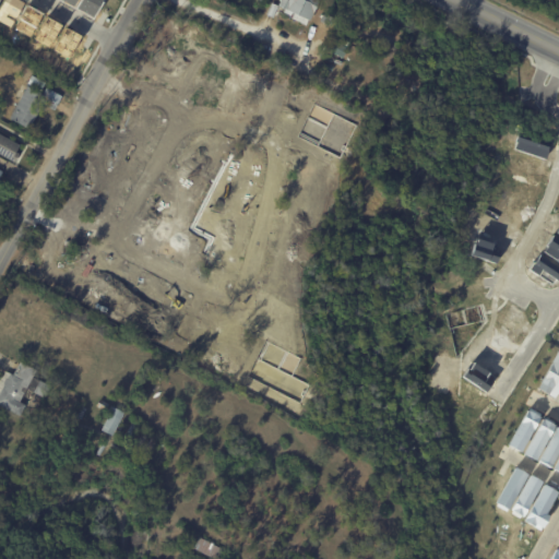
[(0,9),(4,0),(14,0),(23,4),(12,26),(0,20),(0,9)]
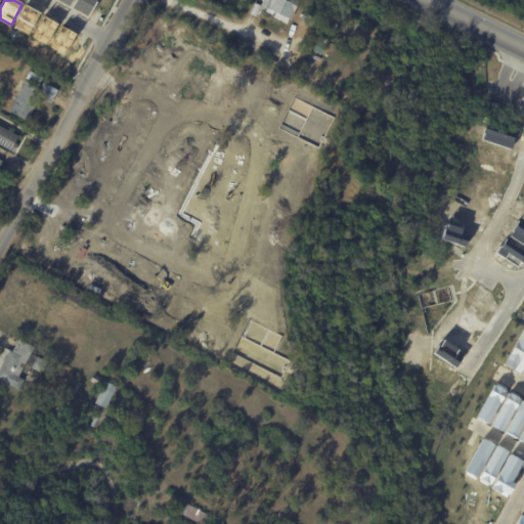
[(77,0),(96,0),(88,16),(73,8),(77,0)]
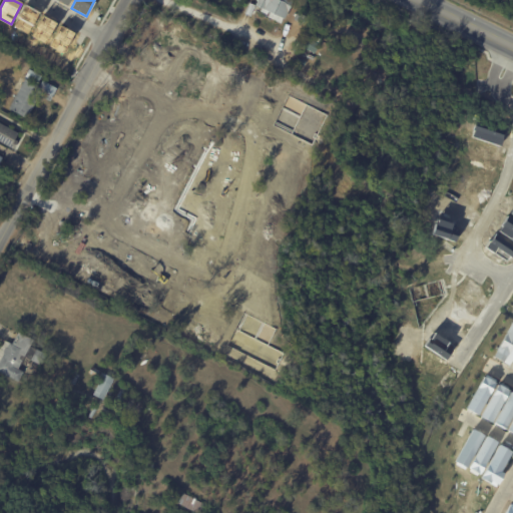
[(292,0),(287,11),(284,17),(283,17),(281,22),(268,16),(269,15),(261,11),(262,8),(255,5),(258,0),(292,0)]
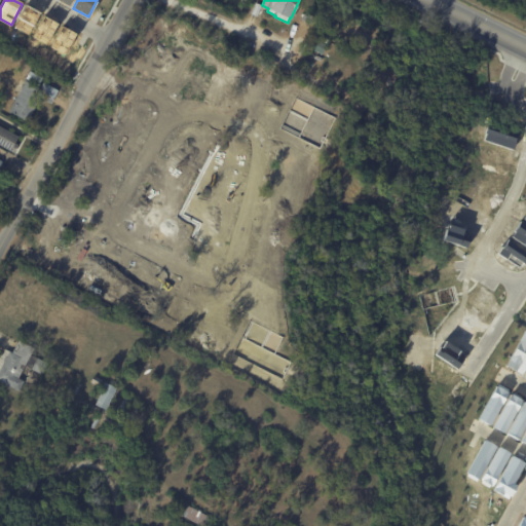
[(258,13),(257,16),(251,13),(256,2),(262,5),(258,13)]
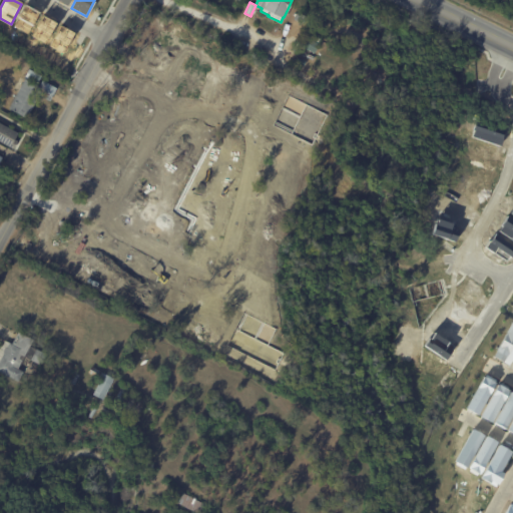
[(24,6),(39,13),(29,34),(14,26),(24,6)]
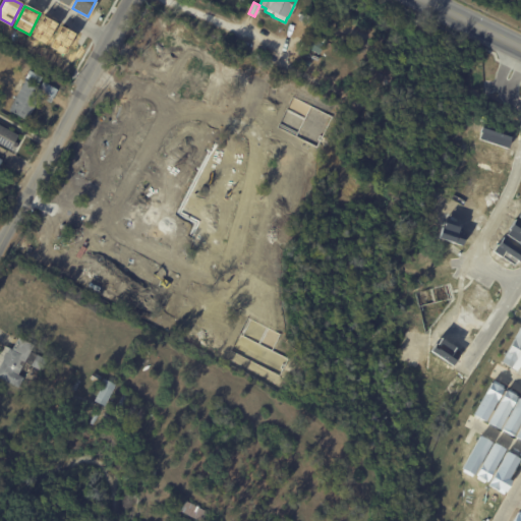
[(302,10),(311,16),(306,24),(297,18),(302,10)]
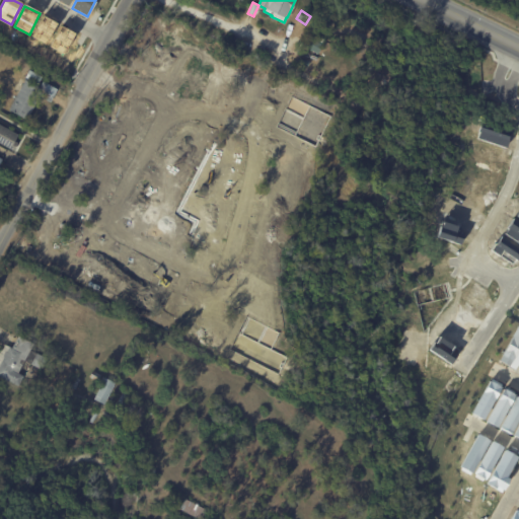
[(43,15),(58,23),(47,44),(31,35),(43,15)]
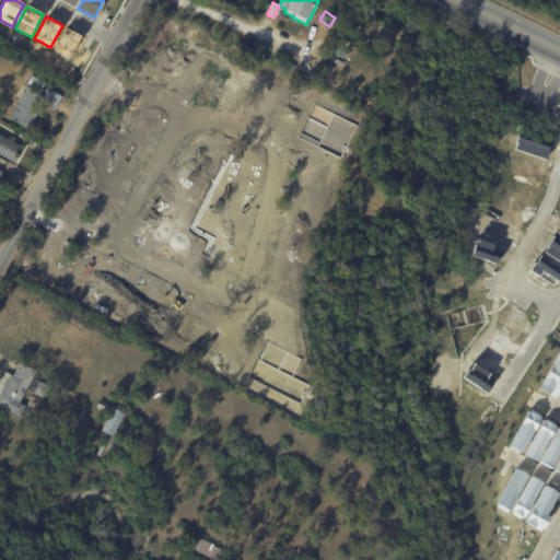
[(201,30),(188,23),(183,35),(195,42),(201,30)]
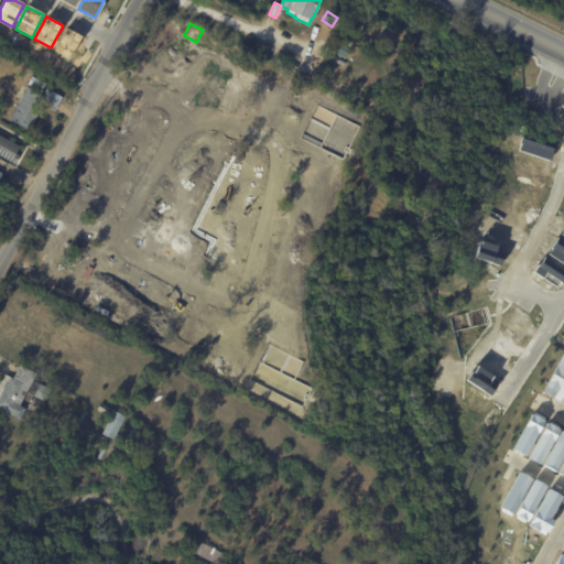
[(67,28),(84,36),(72,58),(55,51),(67,28)]
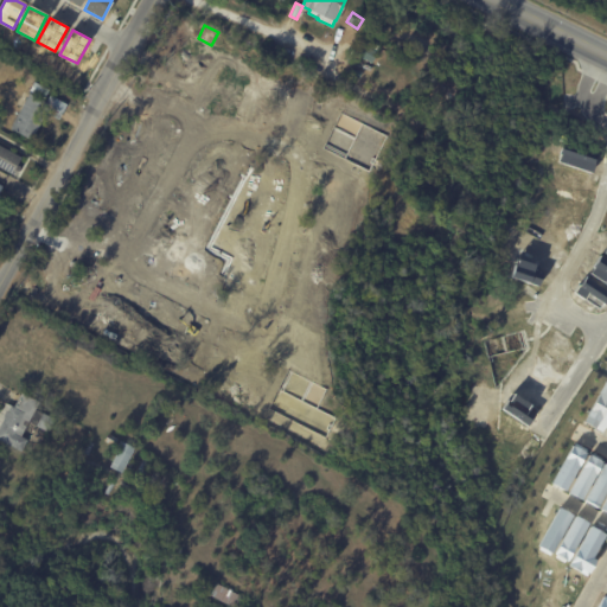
[(32,80),(49,89),(44,98),(27,89),(32,80)]
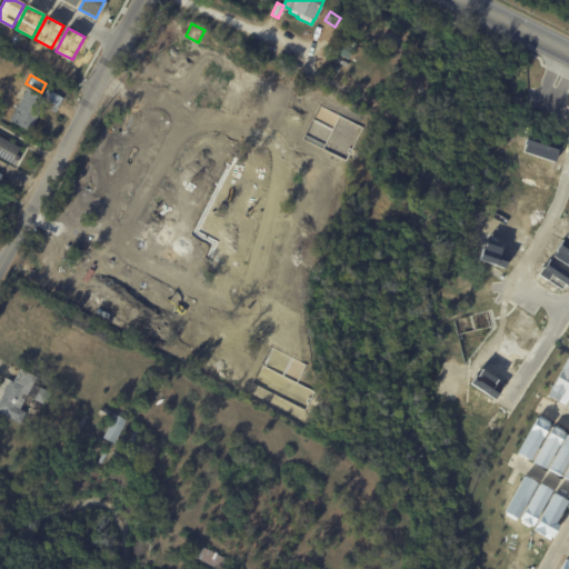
[(41,95),(46,88),(61,97),(53,111),(42,105),(28,130),(8,119),(19,100),(17,99),(25,86),(41,95)]
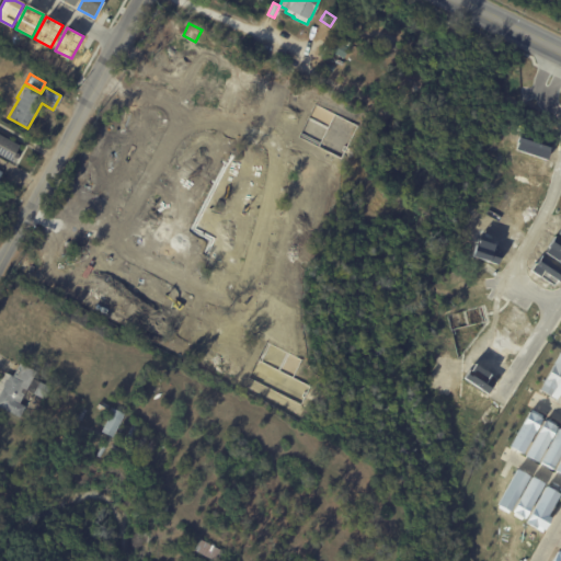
[(551,142),(546,159),(515,149),(517,142),(515,141),(518,132),(551,142)]
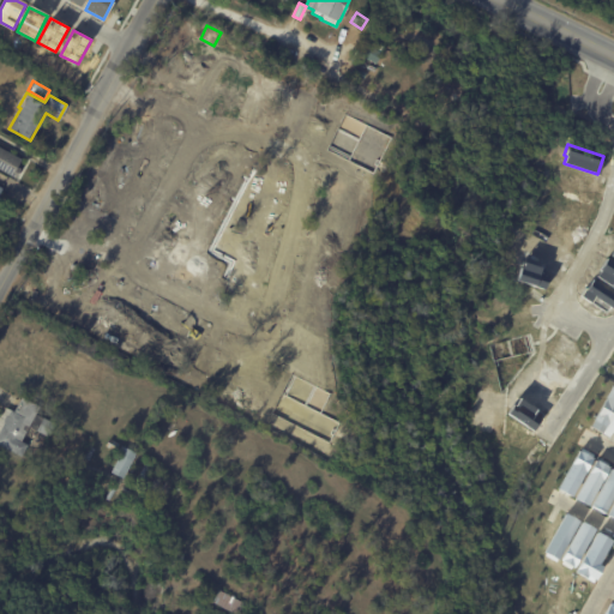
[(0,148),(20,160),(17,167),(20,169),(16,178),(0,168),(0,148)]
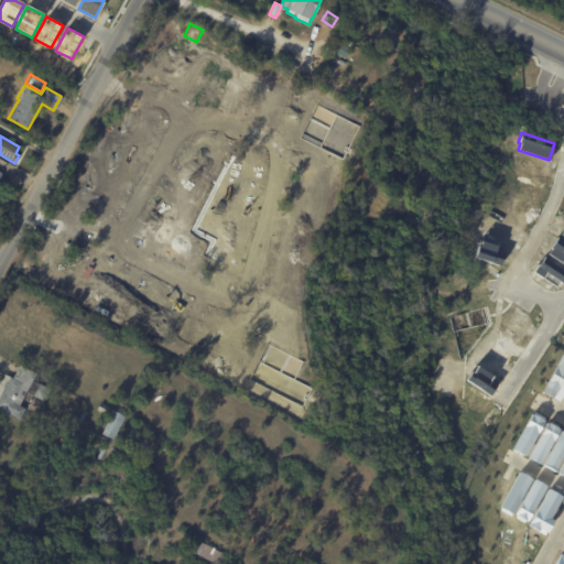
[(563,241),(556,237),(550,247),(551,248),(546,253),(563,264),(563,241)]
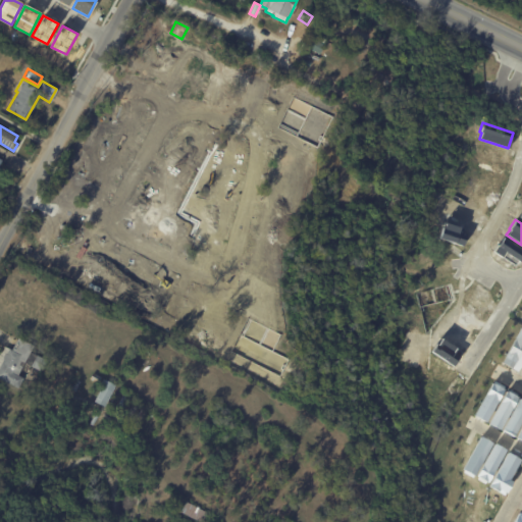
[(439,220),(434,238),(461,246),(465,232),(458,230),(459,226),(439,220)]
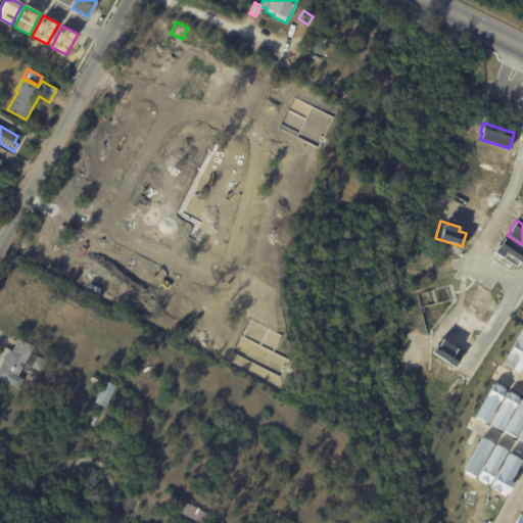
[(504,237),(512,242),(511,243),(522,251),(522,258),(521,263),(518,260),(515,266),(493,251),(496,245),(498,246),(504,237)]
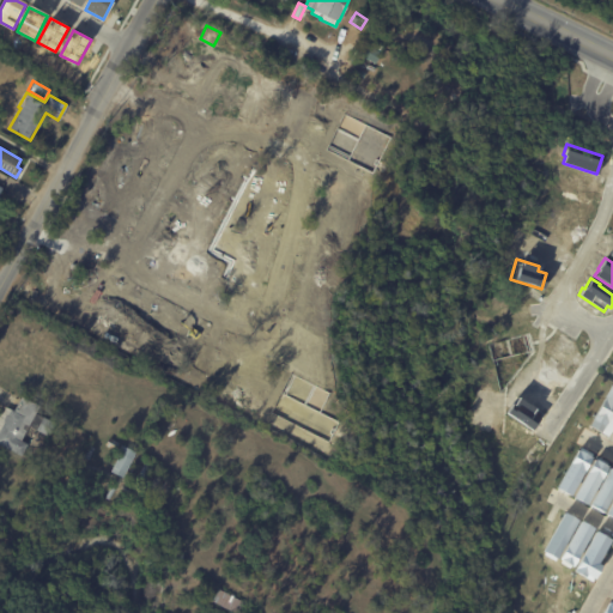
[(611,383),(612,384),(612,422),(606,435),(588,425),(611,383)]
